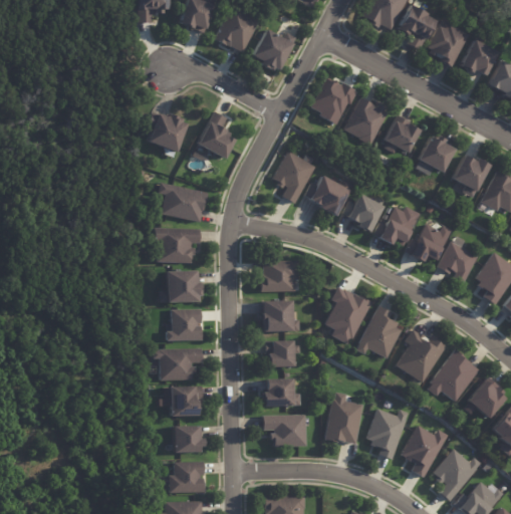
[(162,12),(154,12),(153,22),(140,21),(140,9),(137,8),(137,0),(169,0),(169,8),(162,8),(162,12)]
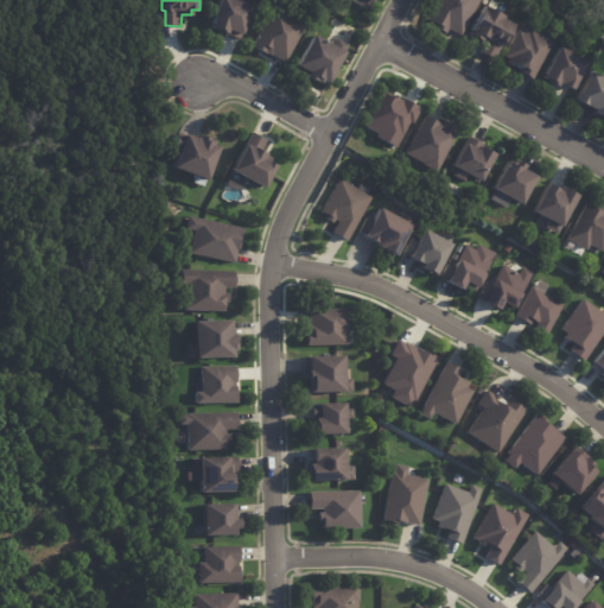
[(236,0),(248,4),(240,31),(242,32),(240,38),(224,33),(226,29),(224,27),(223,32),(208,27),(216,0),(236,0)]
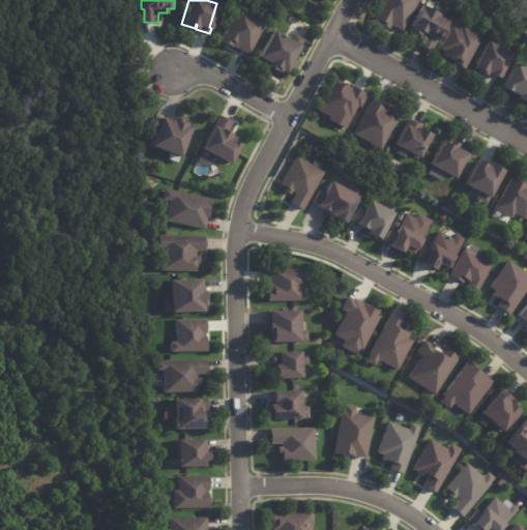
[(304,0),(322,8),(325,0),(304,0)]
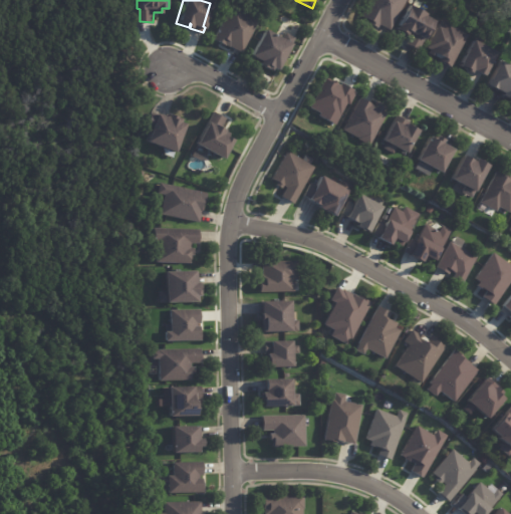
[(379,25),(377,29),(368,24),(369,21),(362,18),(371,0),(402,0),(387,28),(379,25)]
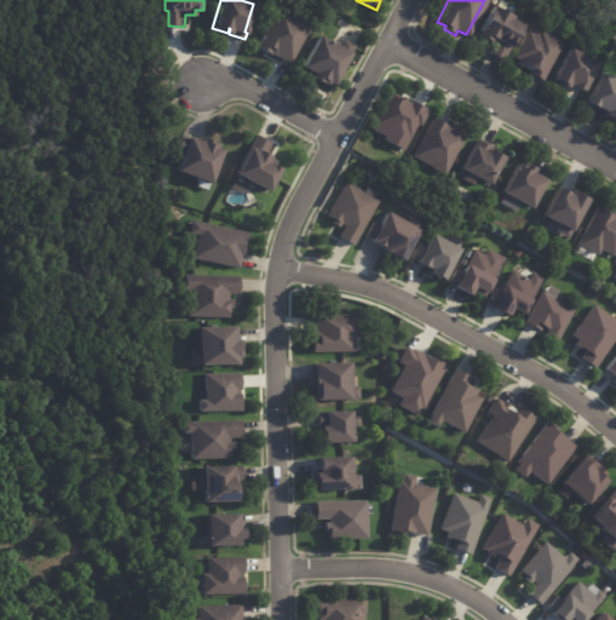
[(287,61),(274,53),(272,56),(254,45),(277,4),(310,22),(288,61),(287,61)]
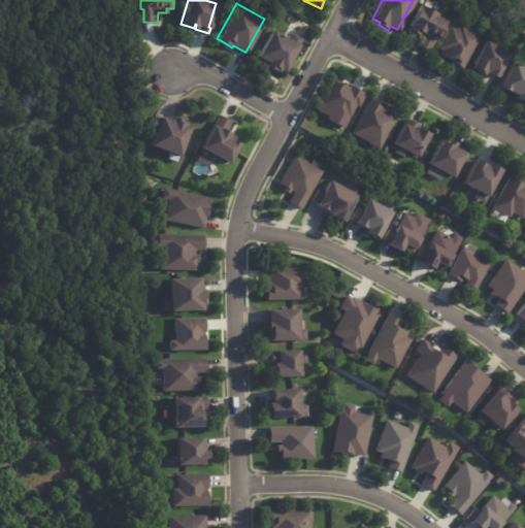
[(420,4),(434,12),(433,14),(445,20),(428,51),(415,43),(421,33),(417,30),(415,34),(403,28),(417,3),(420,4)]
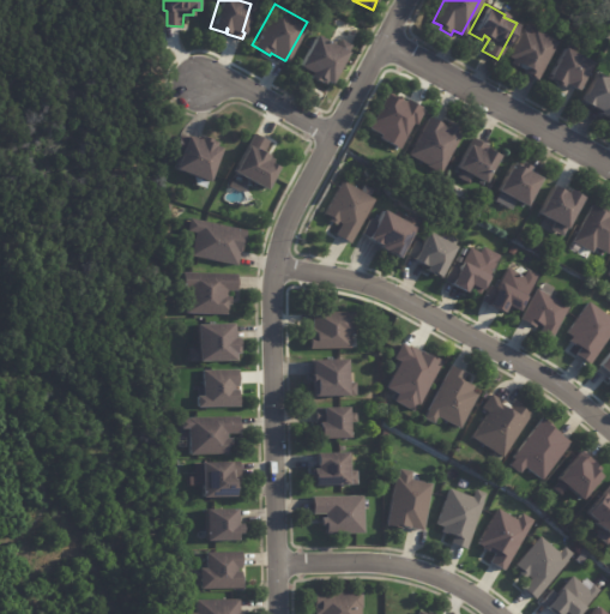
[(537,31),(560,43),(539,82),(526,74),(529,71),(520,66),(519,68),(513,65),(514,60),(511,58),(525,30),(535,35),(537,30),(537,31)]
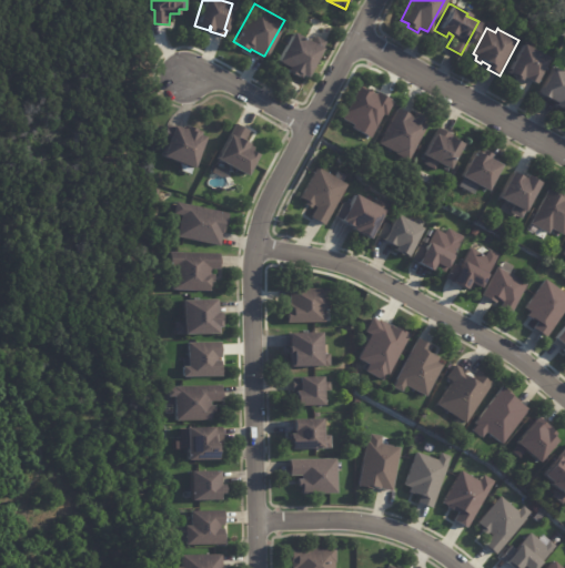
[(282,69),(284,66),(273,59),(290,30),(309,41),(313,32),(323,38),(302,74),(296,71),(294,75),(282,69)]
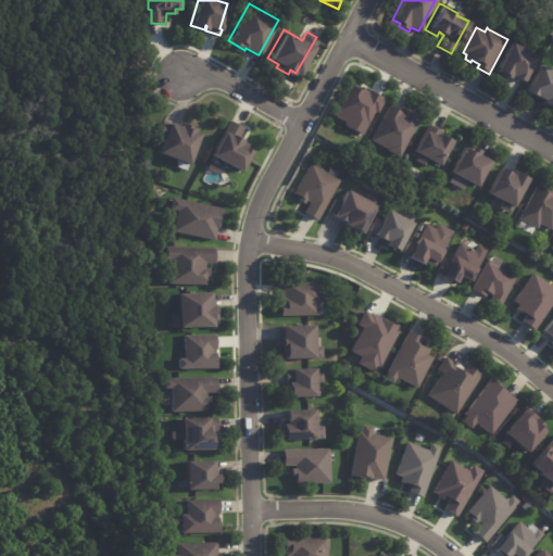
[(514,43),(538,58),(525,83),(513,76),(511,79),(498,72),(513,43),(514,43)]
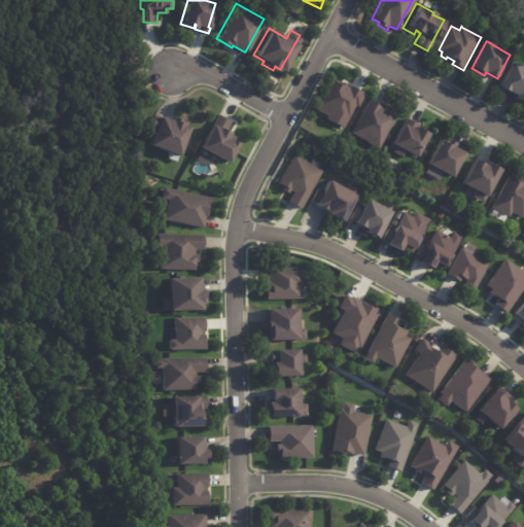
[(523,103),(516,99),(517,97),(500,88),(514,64),(523,68),(523,103)]
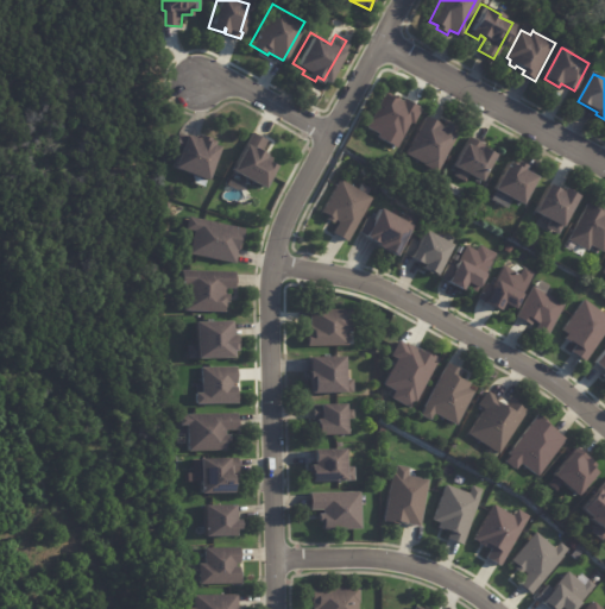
[(433,115),(448,125),(451,121),(458,125),(455,130),(460,132),(440,171),(426,164),(427,162),(409,152),(429,114),(433,115)]
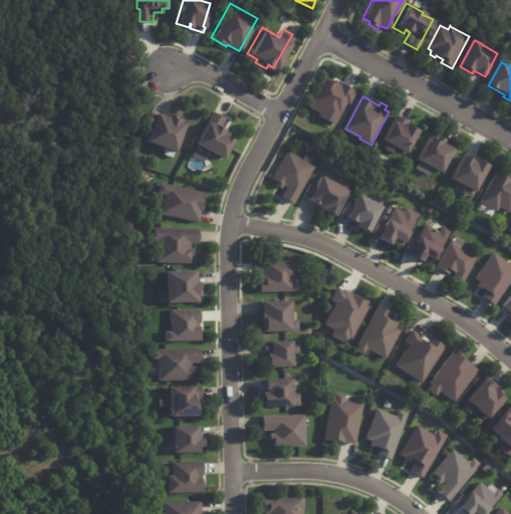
[(345,109),(340,106),(345,97),(350,100),(345,109)]
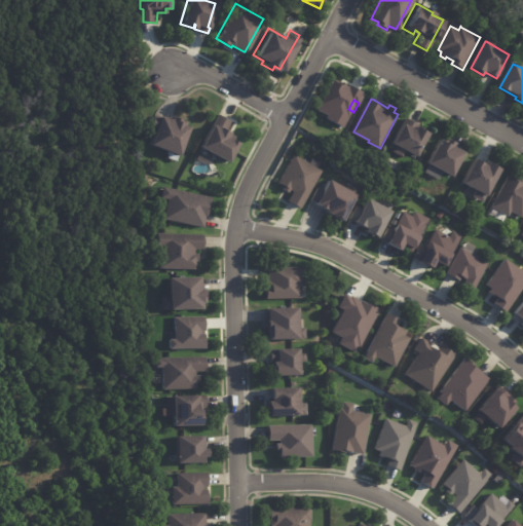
[(176,117),(188,121),(186,124),(192,126),(180,155),(151,143),(156,130),(152,129),(157,116),(161,117),(162,115),(174,120),(176,117)]
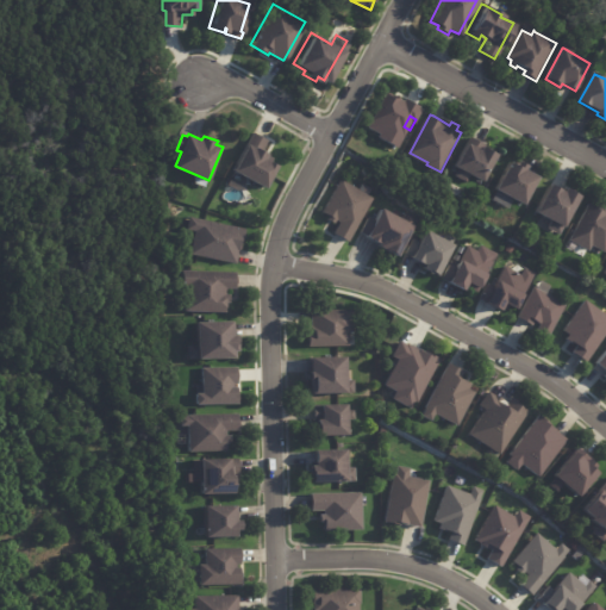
[(268,139),(273,142),(266,154),(272,156),(270,161),(279,166),(266,187),(235,170),(249,144),(250,145),(257,134),(268,139)]
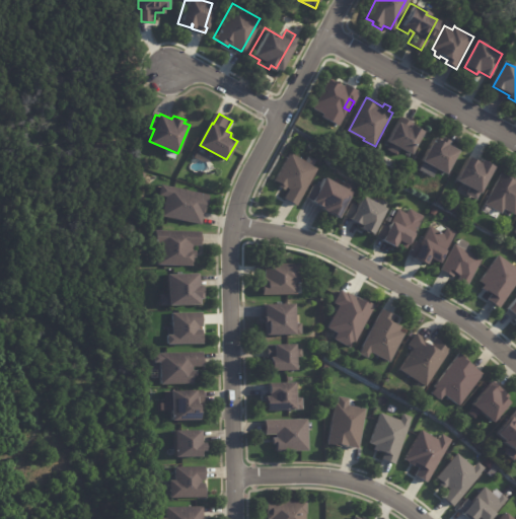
[(321,123),(335,130),(332,136),(306,123),(308,117),(321,123)]
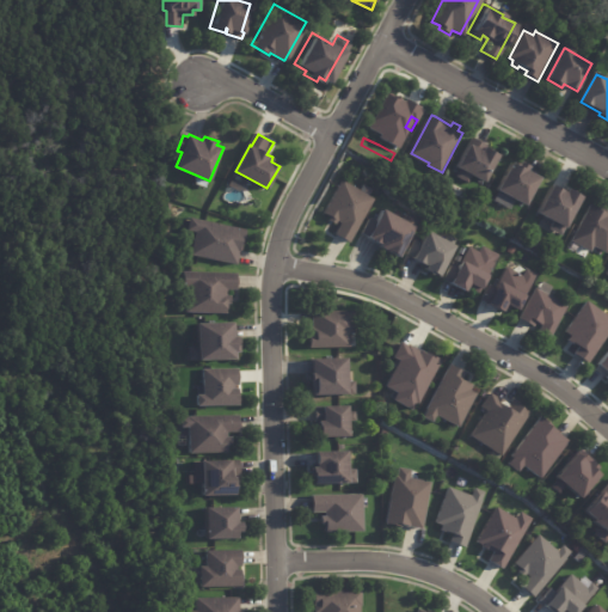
[(477,139),(486,144),(485,146),(499,153),(485,181),(476,176),(472,183),(460,177),(464,169),(459,166),(471,142),(473,144),(477,138),(477,139)]
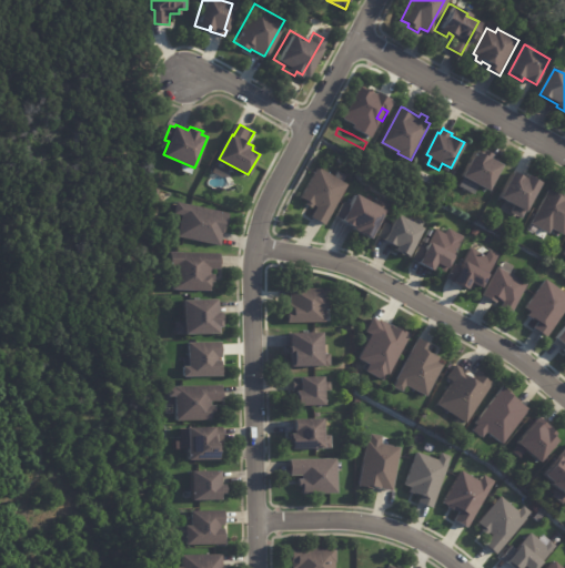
[(487,151),(493,153),(491,156),(503,163),(488,190),(463,175),(476,150),(482,153),(484,149),(487,151)]
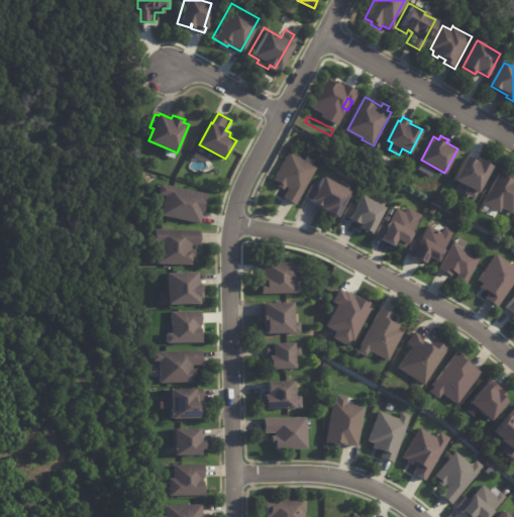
[(304,160),(317,168),(296,205),(284,197),(290,189),(286,186),(284,189),(279,186),(280,183),(276,181),(292,152),(304,160)]
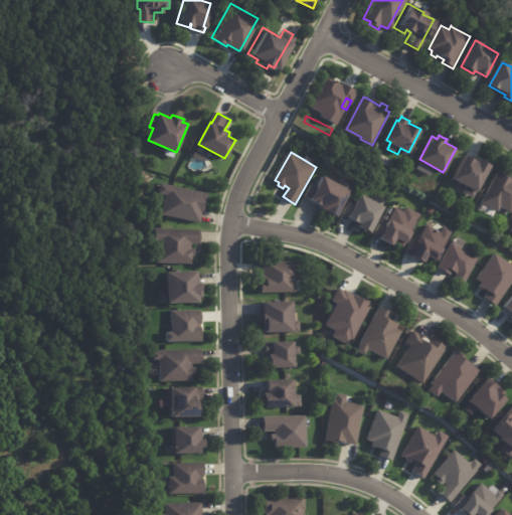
[(468,156),(476,160),(478,157),(491,165),(473,197),(464,192),(468,186),(453,178),(466,155),(468,156)]
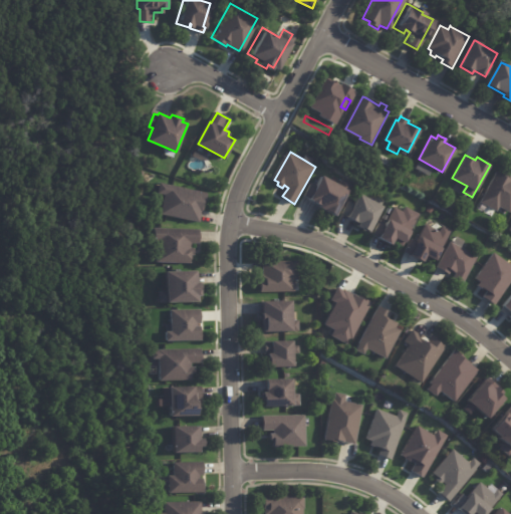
[(507,174),(510,175),(510,212),(501,207),(498,211),(482,202),(499,170),(507,174)]
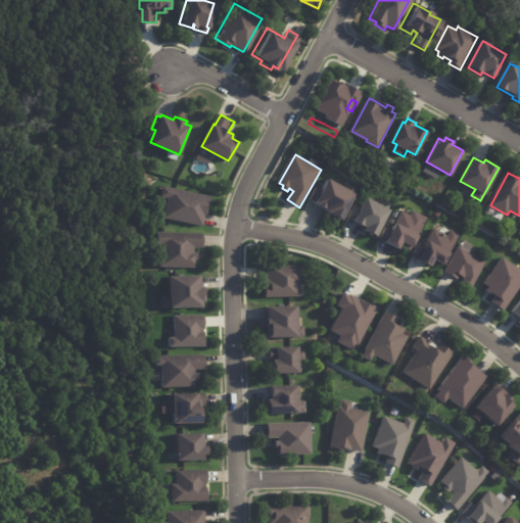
[(333,183),(342,188),(345,182),(353,186),(336,219),(319,209),(320,207),(309,200),(310,200),(305,198),(313,186),(317,188),(322,177),(333,183)]
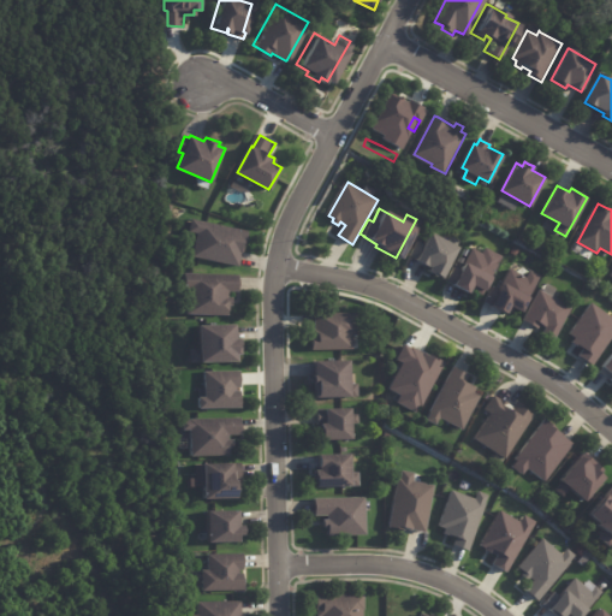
[(243,246),(239,244),(235,265),(189,255),(194,232),(185,231),(189,218),(245,230),(243,246)]
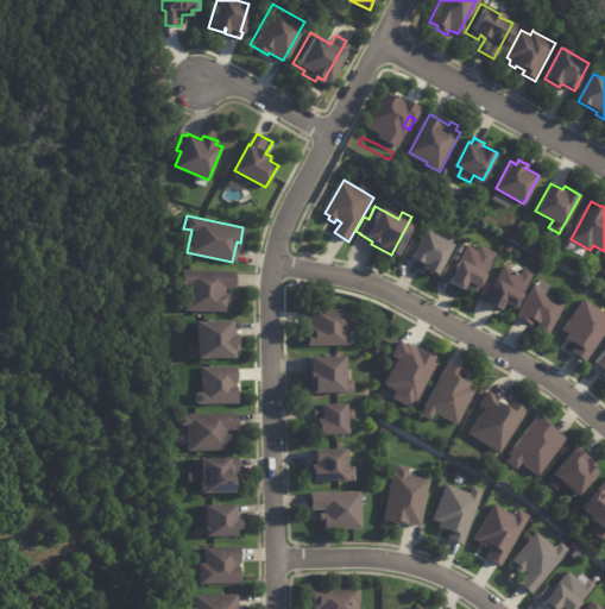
[(422,270),(416,268),(418,262),(405,255),(407,253),(403,251),(409,238),(414,239),(420,228),(440,239),(443,233),(451,237),(432,275),(422,270)]
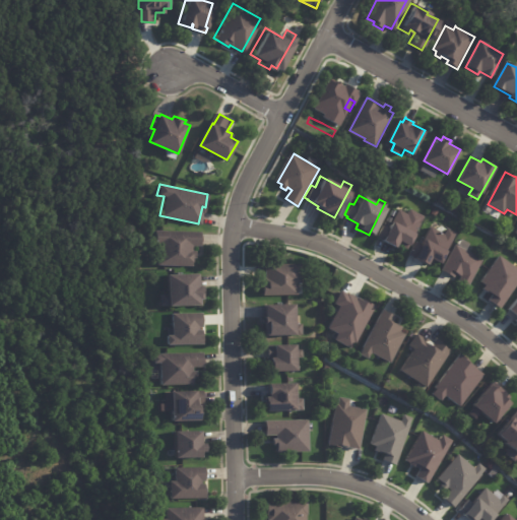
[(397,244),(393,241),(391,245),(375,236),(382,223),(386,225),(395,207),(405,212),(408,207),(422,215),(404,247),(397,244)]
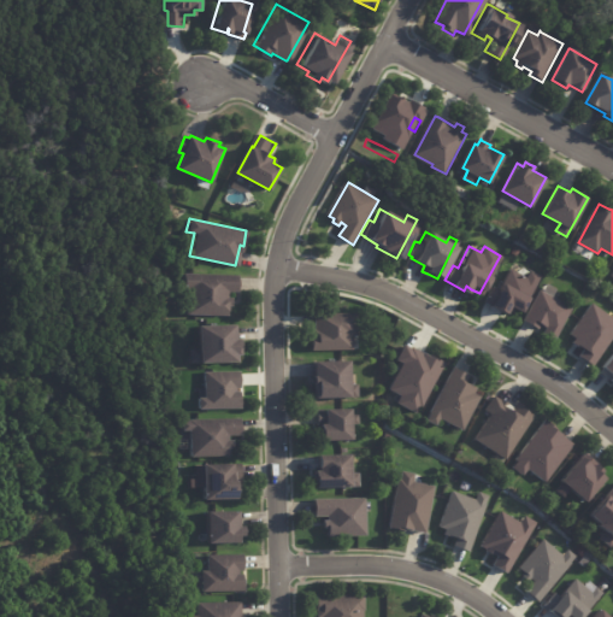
[(506,268),(499,282),(497,282),(494,288),(488,286),(479,301),(500,312),(504,305),(517,311),(524,297),(536,274),(514,263),(511,270),(506,268)]
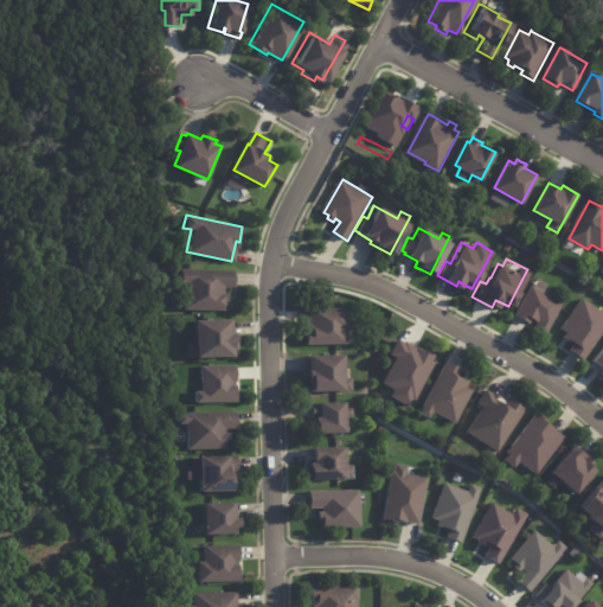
[(237,273),(236,286),(226,286),(225,293),(229,293),(229,299),(225,299),(225,307),(186,307),(186,281),(183,281),(184,269),(237,270),(237,273)]
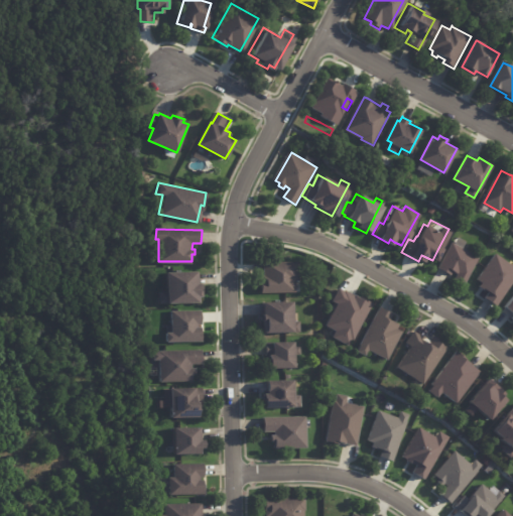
[(449,241),(474,255),(460,283),(450,278),(453,272),(447,270),(446,273),(434,266),(449,241)]
